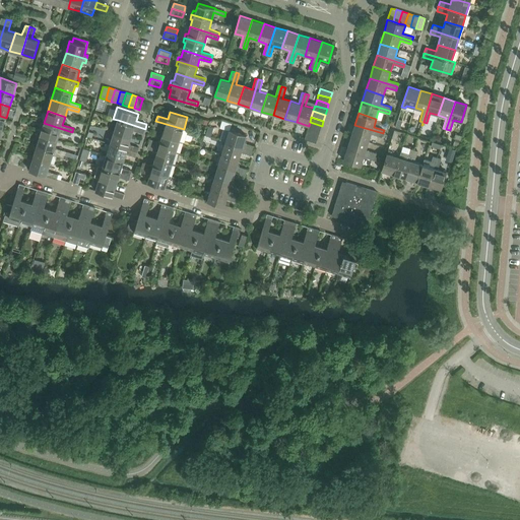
[(131,137),(133,130),(143,134),(145,129),(118,120),(114,132),(131,137)]
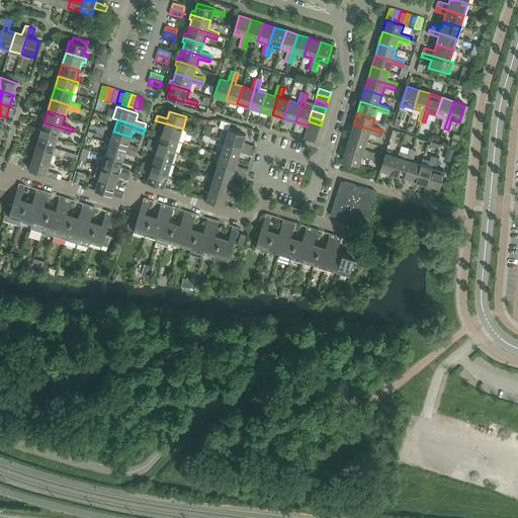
[(187,130),(183,128),(155,120),(154,124),(164,127),(162,135),(184,142),(187,130)]
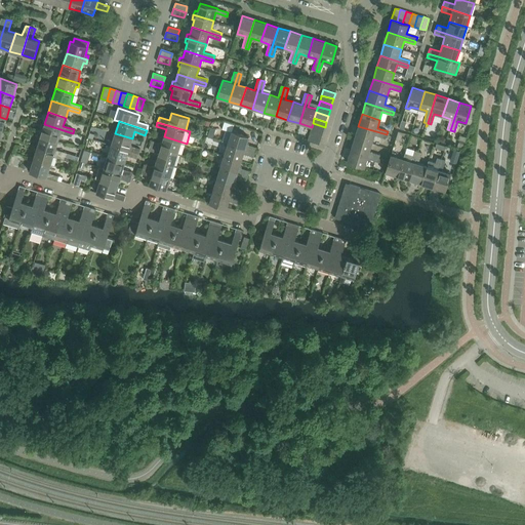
[(323,133),(325,127),(313,123),(312,127),(311,129),(323,133)]
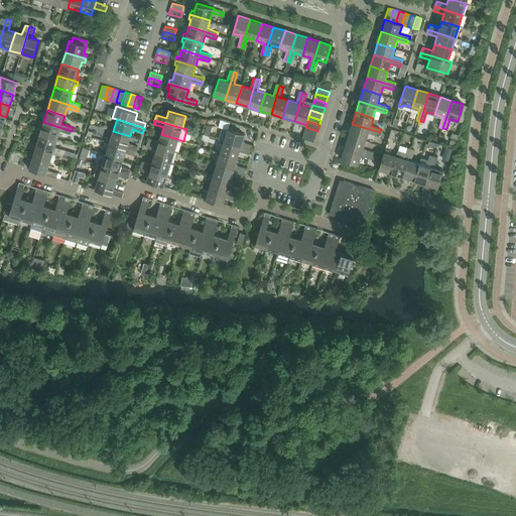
[(57,139),(59,131),(71,134),(72,131),(43,122),(40,134),(57,139)]
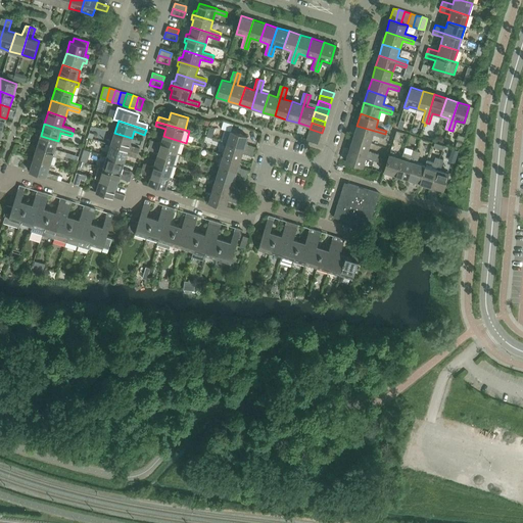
[(371,143),(373,135),(384,138),(385,134),(357,126),(353,137),(371,143)]
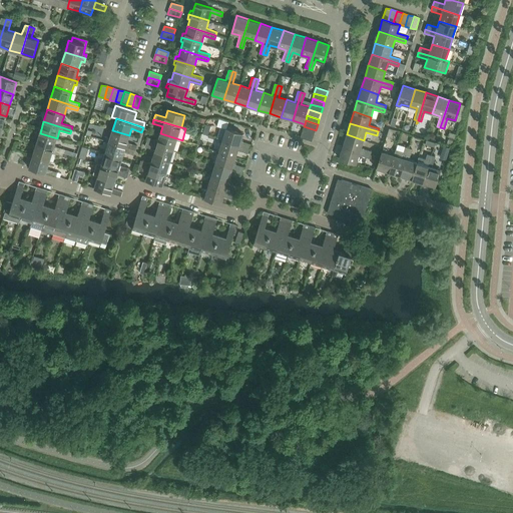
[(314,135),(316,130),(304,126),(303,132),(314,135)]
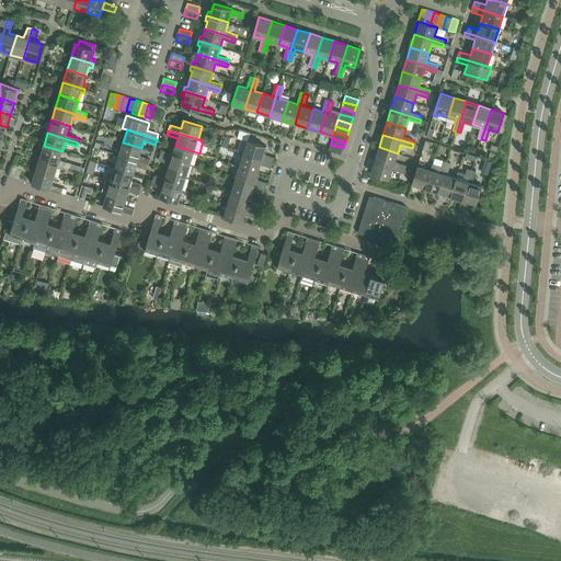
[(264,155),(266,146),(248,140),(243,153),(273,163),(274,158),(264,155)]
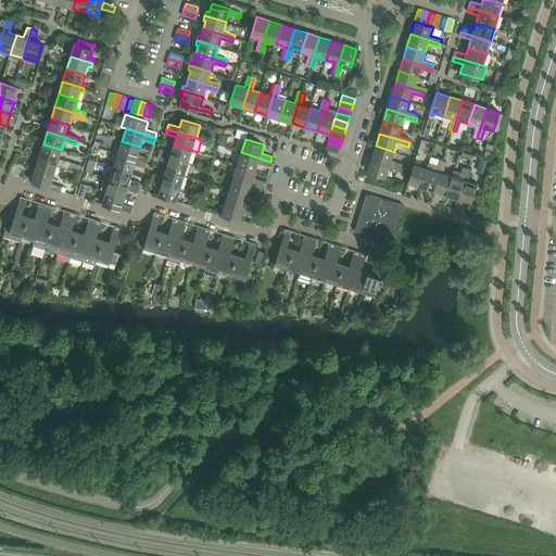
[(138,154),(140,147),(122,141),(117,153),(147,163),(149,158),(138,154)]
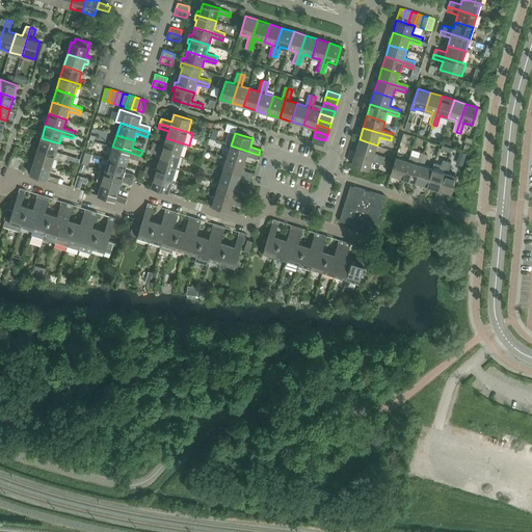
[(323,147),(325,140),(314,137),(312,142),(323,147)]
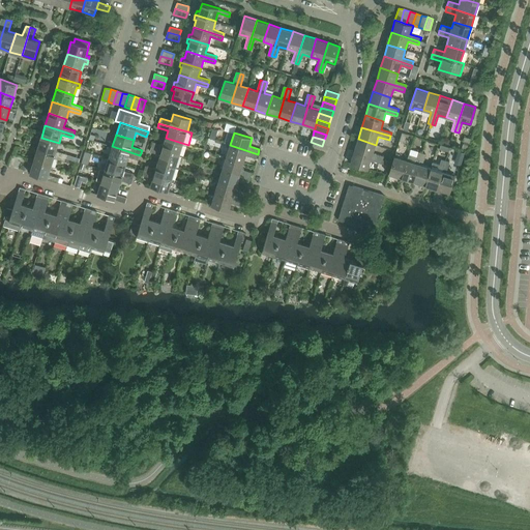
[(56,151),(59,143),(41,138),(37,149),(66,158),(67,154),(56,151)]
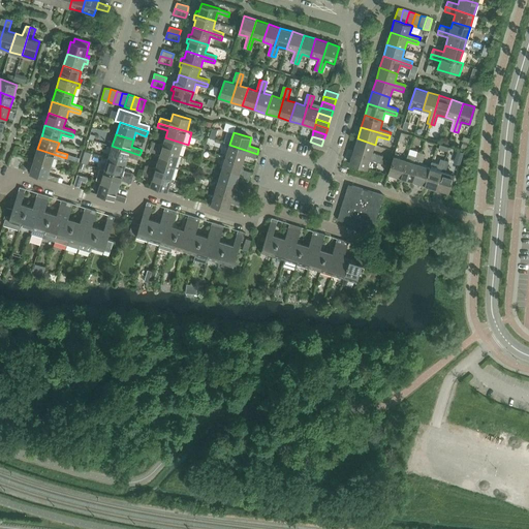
[(179,155),(183,144),(165,138),(163,145),(153,142),(151,147),(179,155)]
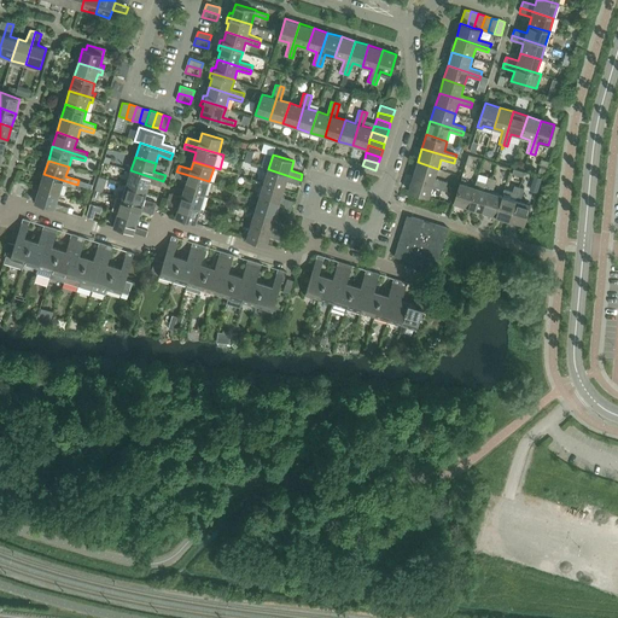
[(435,179),(438,169),(418,162),(413,176),(447,187),(448,182),(435,179)]
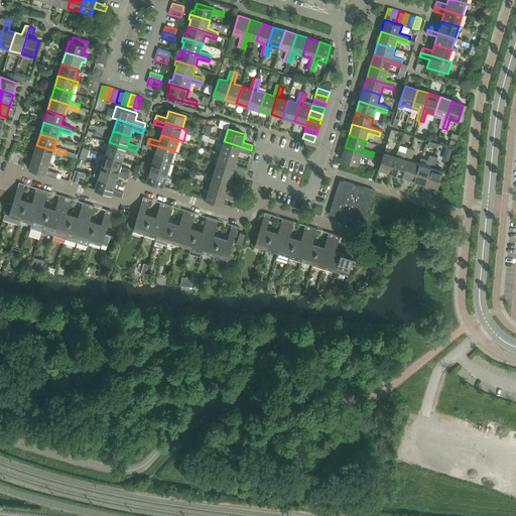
[(249,154),(251,150),(224,141),(220,153),(237,158),(240,151),(249,154)]
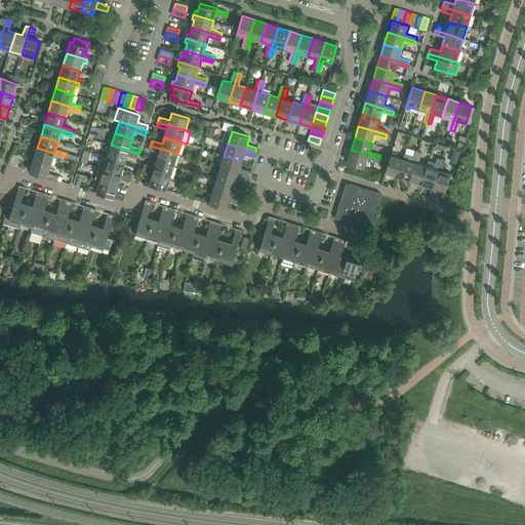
[(137,158),(138,154),(111,145),(108,157),(125,162),(127,155),(137,158)]
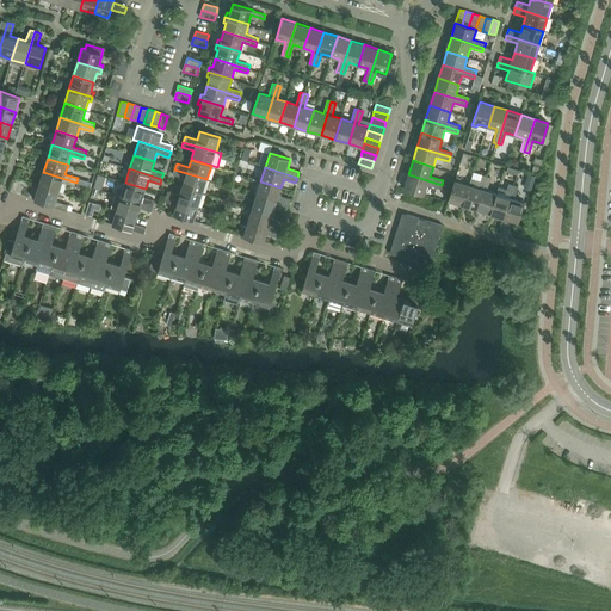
[(203,193),(207,179),(174,170),(173,174),(185,178),(181,187),(203,193)]
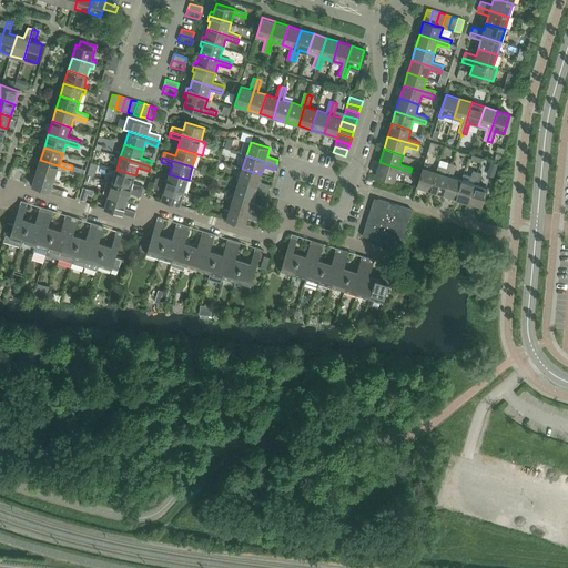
[(56,179),(58,170),(70,173),(71,170),(40,160),(36,172),(56,179)]
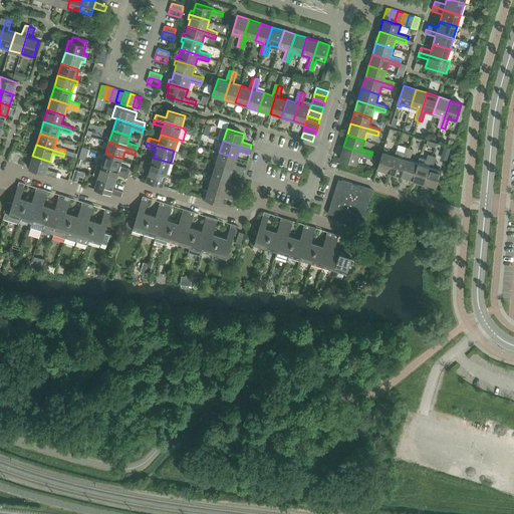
[(371,156),(343,147),(339,159),(357,164),(359,156),(370,159),(371,156)]
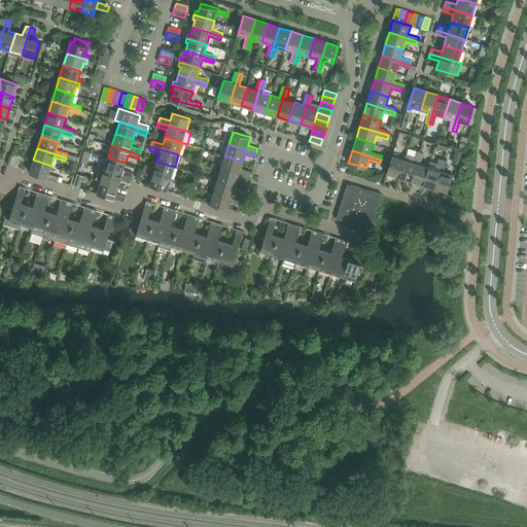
[(399,177),(411,180),(420,152),(416,151),(415,156),(407,153),(405,160),(399,177)]
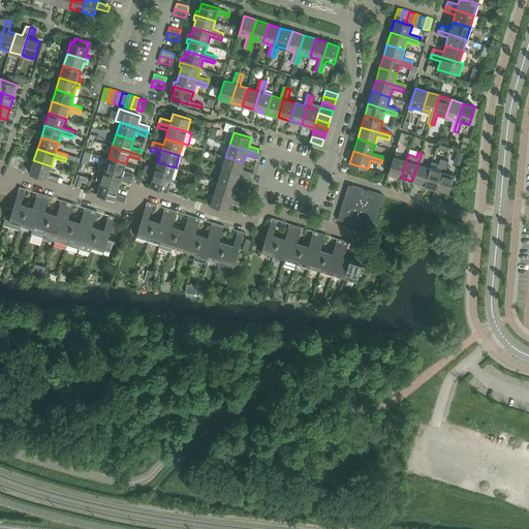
[(389,174),(401,178),(406,160),(398,157),(399,155),(396,153),(395,156),(394,156),(389,174)]
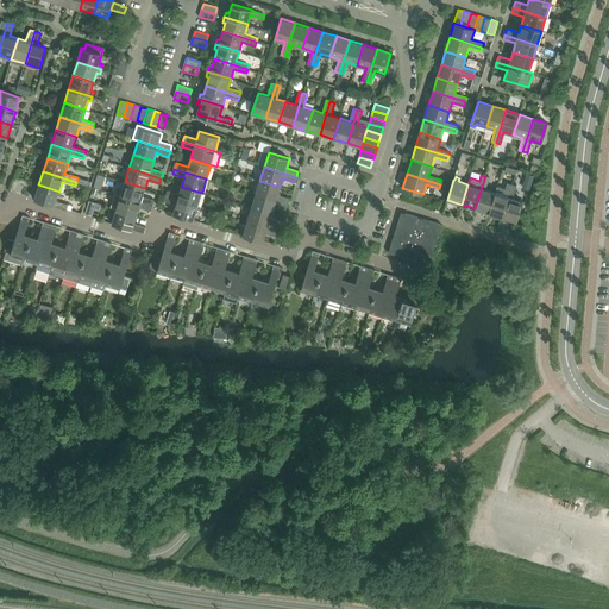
[(489,213),(495,193),(485,190),(490,177),(485,176),(475,208),(489,213)]
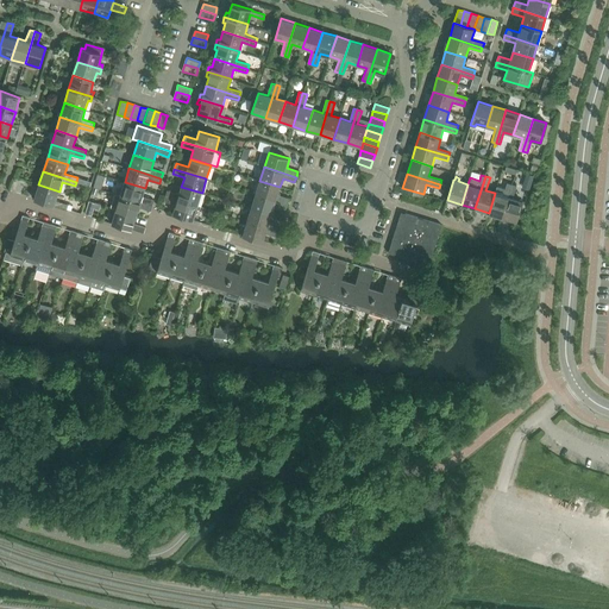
[(277,194),(280,187),(259,181),(256,194),(288,203),(289,199),(277,194)]
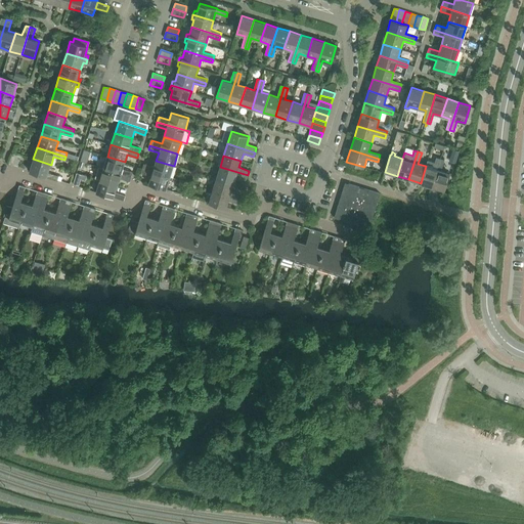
[(123,169),(125,162),(107,157),(103,168),(131,176),(133,172),(123,169)]
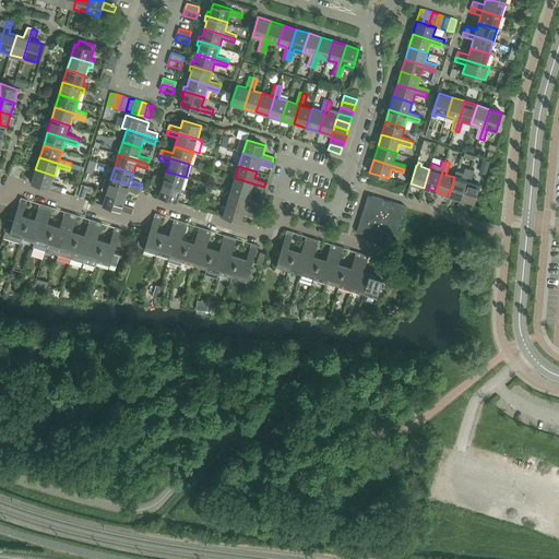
[(461,200),(471,169),(466,168),(463,179),(454,177),(449,195),(461,200)]
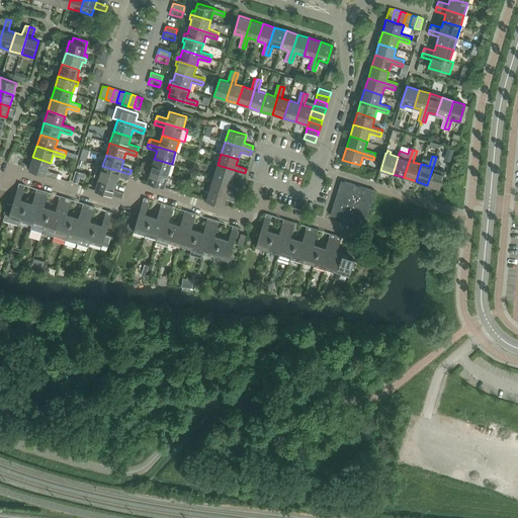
[(48,170),(51,163),(32,157),(29,169),(47,174),(58,177),(59,174),(48,170)]
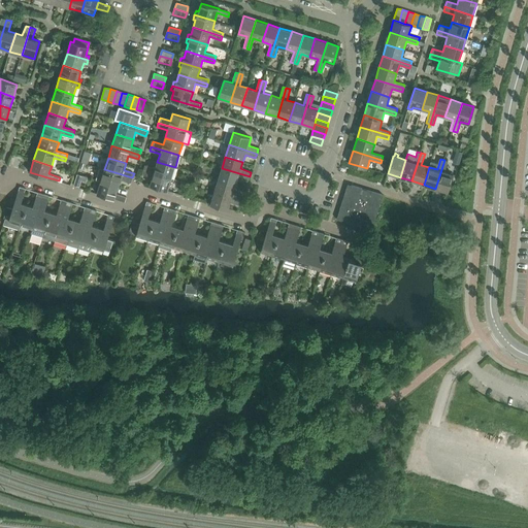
[(448,192),(453,174),(444,172),(448,161),(444,160),(435,189),(448,192)]
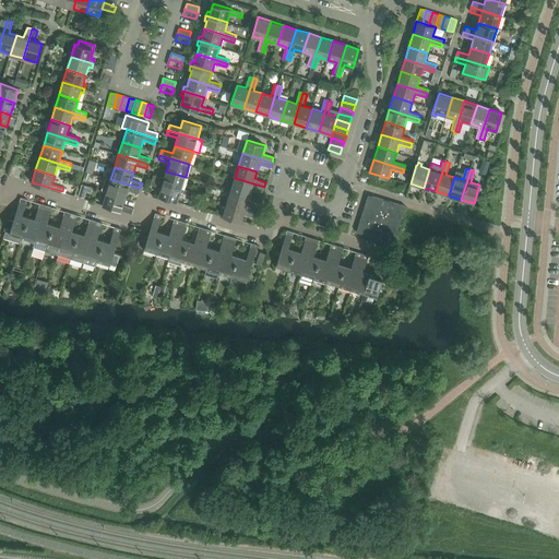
[(181,189),(186,177),(166,171),(165,178),(154,175),(152,180),(181,189)]
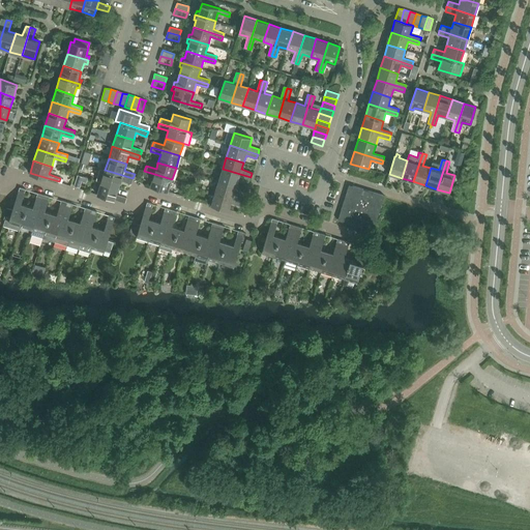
[(131,183),(133,180),(133,178),(105,170),(99,169),(96,180),(101,182),(119,187),(121,180),(131,183)]
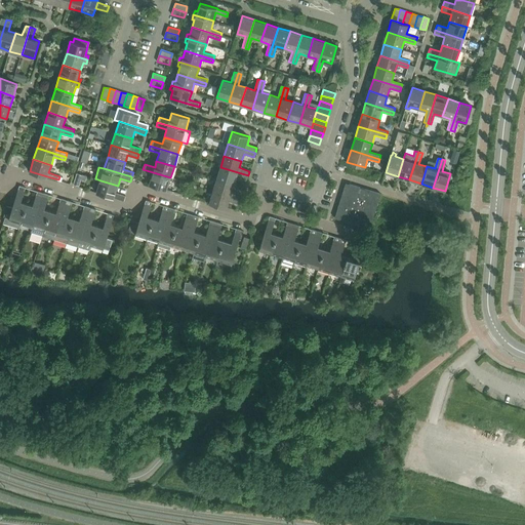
[(246,180),(248,175),(220,167),(216,178),(234,185),(236,177),(246,180)]
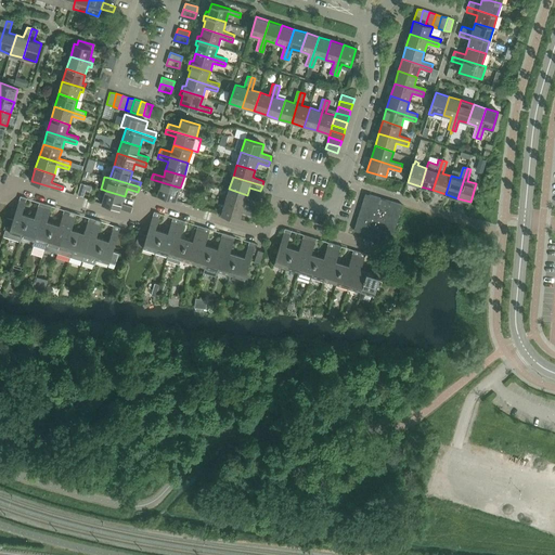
[(177,201),(180,188),(151,179),(150,183),(160,186),(157,194),(177,201)]
